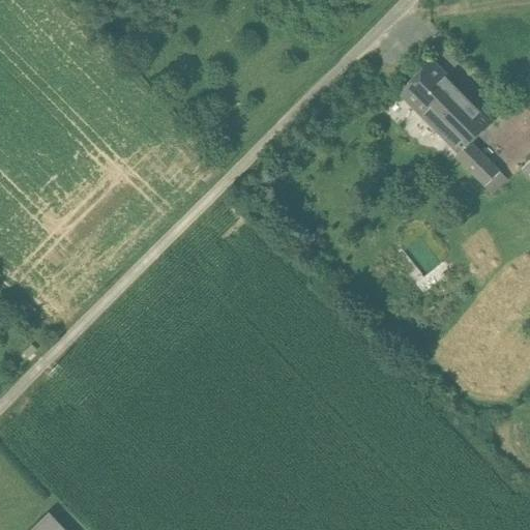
[(493,123),(432,65),(400,98),(461,156),(472,144),(493,123)]
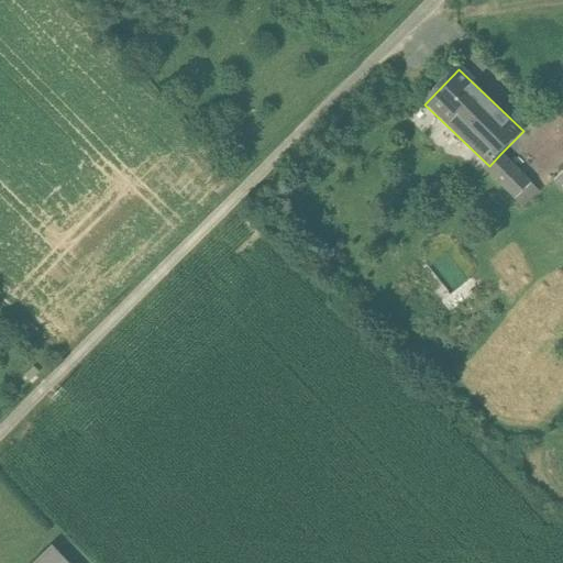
[(562,80),(547,97),(559,110),(562,106),(562,80)]
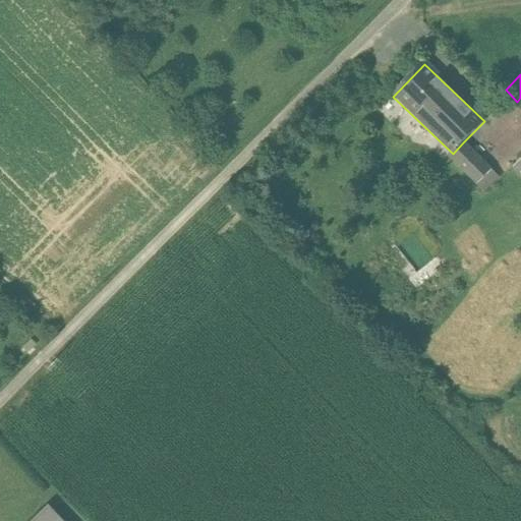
[(484,121),(464,141),(472,149),(491,128),(484,121)]
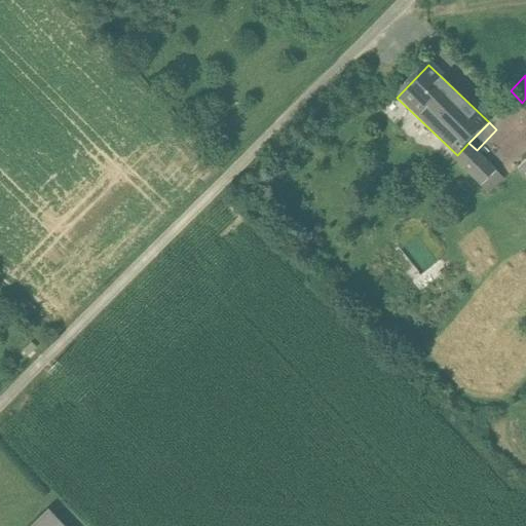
[(477,150),(468,143),(457,155),(453,159),(488,194),(504,178),(477,150)]
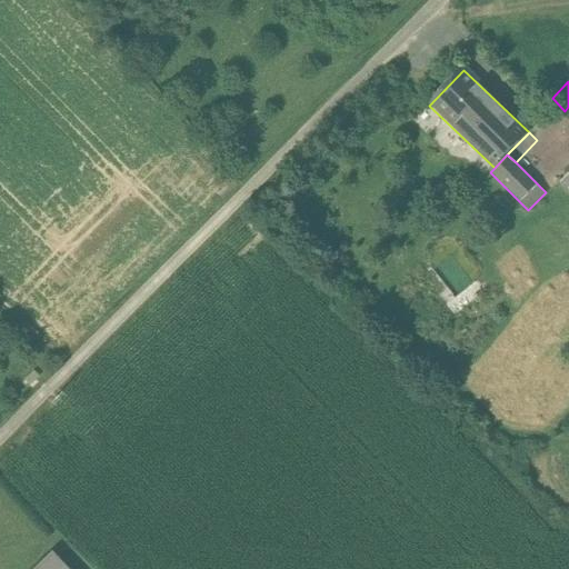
[(568,173),(568,172),(558,182),(568,192),(568,173)]
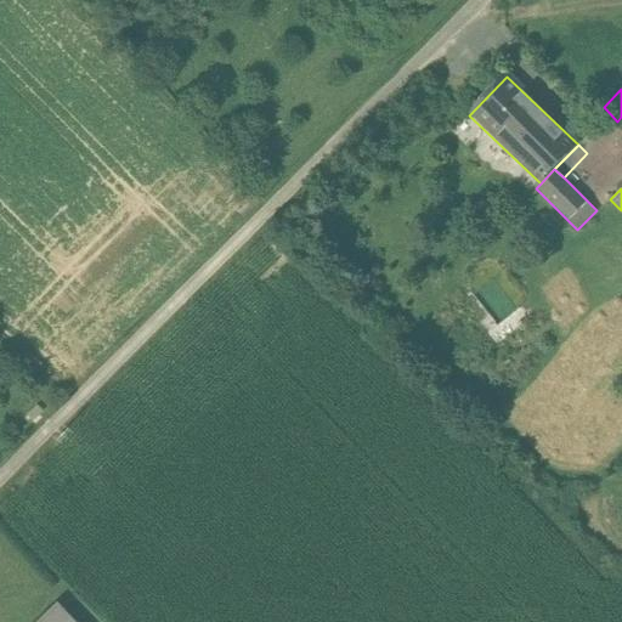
[(72,621),(56,604),(35,621),(72,621)]
